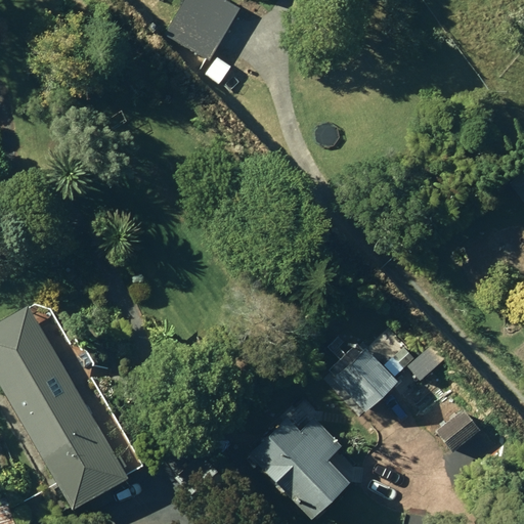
[(186,0),(166,35),(210,61),(242,8),(226,0),(186,0)]
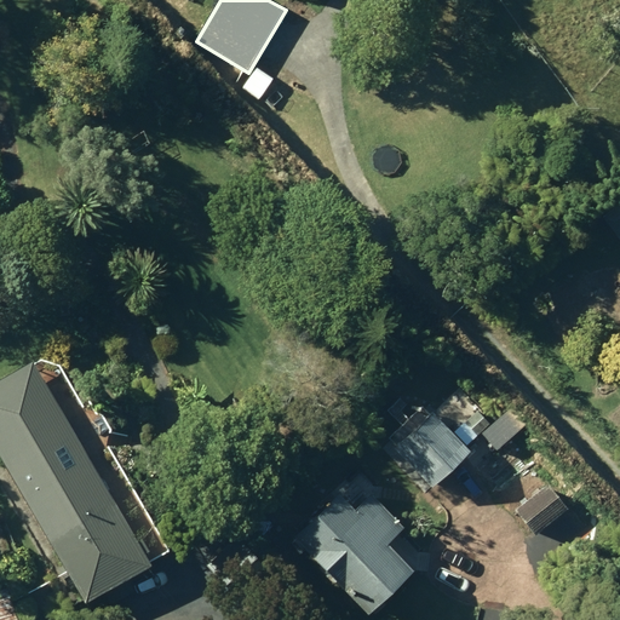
[(619,200),(602,214),(619,237),(619,200)]
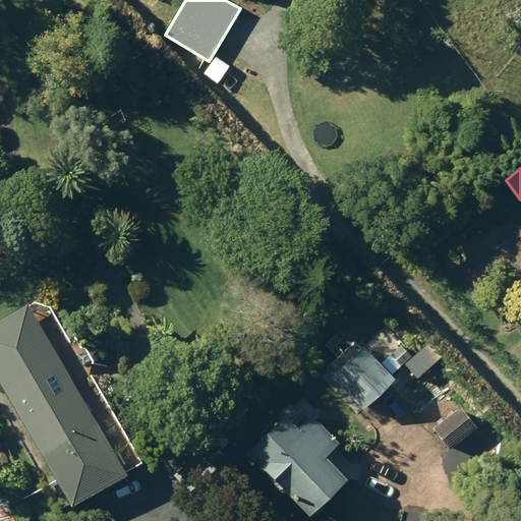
[(334,375),(365,408),(396,379),(364,346),(334,375)]
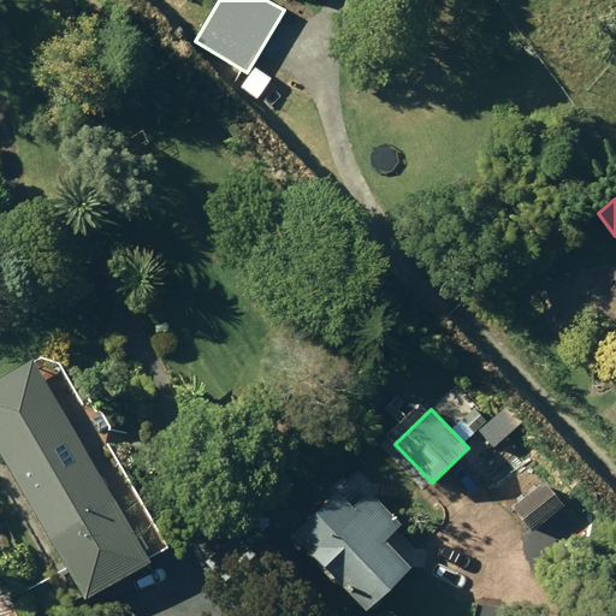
[(25,419),(0,432),(0,444),(88,594),(150,557),(82,440),(57,454),(48,442),(42,445),(25,419)]
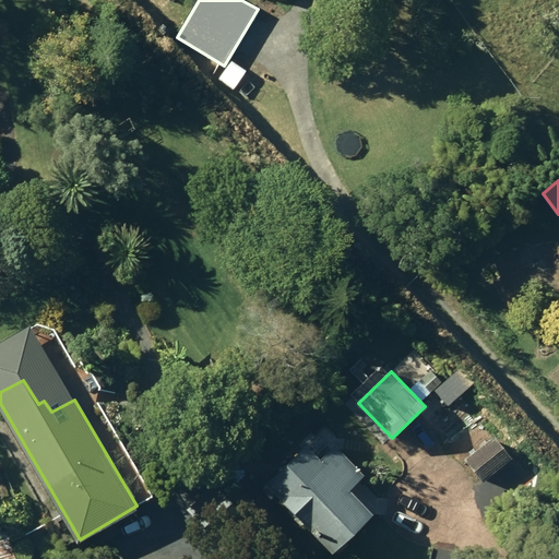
[(309,442),(271,480),(336,548),(376,509),(353,487),(368,472),(337,442),(323,456),(309,442)]
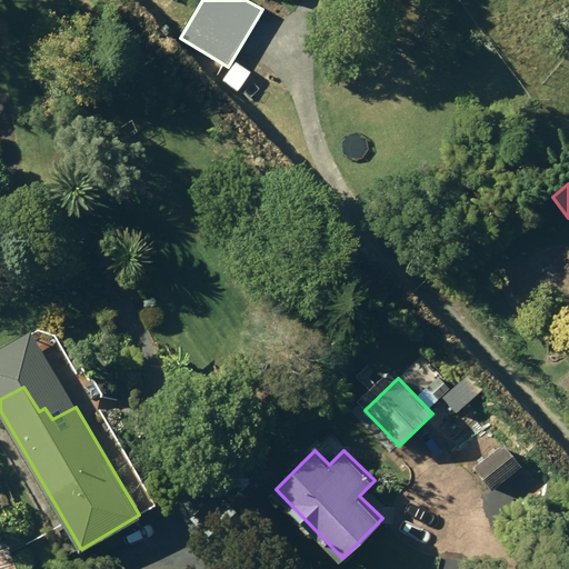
[(191,518),(210,537),(235,512),(216,493),(191,518)]
